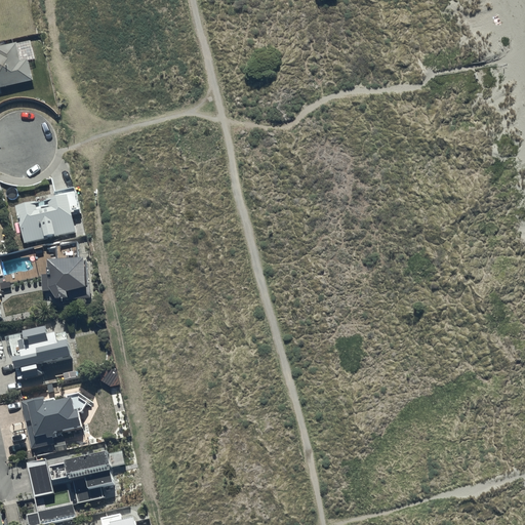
[(0,88),(32,81),(25,47),(17,49),(16,44),(0,47),(0,88)]
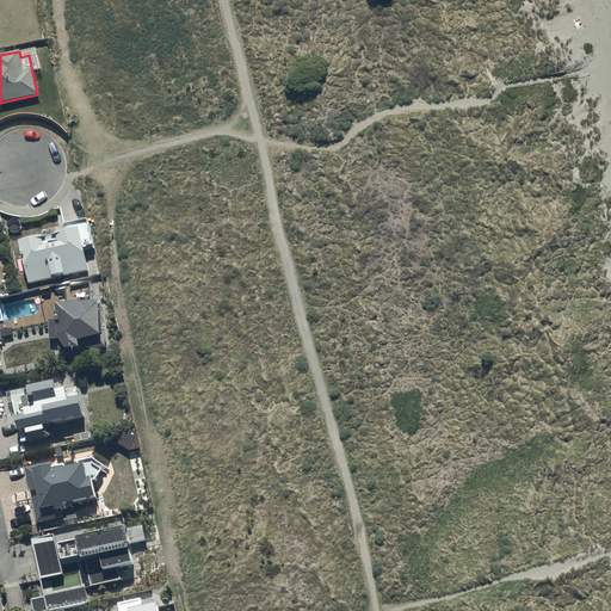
[(87,220),(63,226),(65,233),(18,242),(29,285),(88,272),(84,251),(94,248),(87,220)]
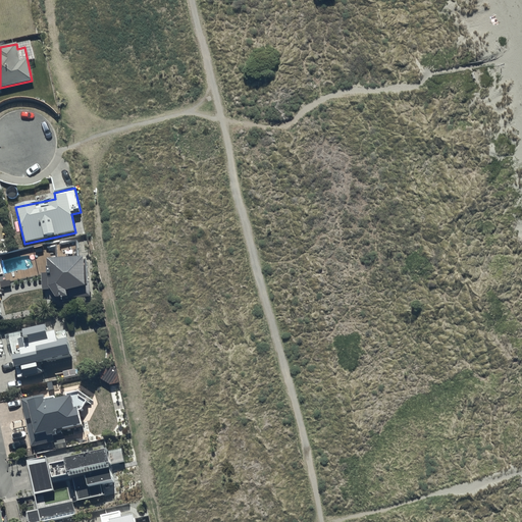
[(56,244),(57,263),(50,264),(50,288),(57,297),(88,296),(87,261),(79,261),(77,244),(56,244)]
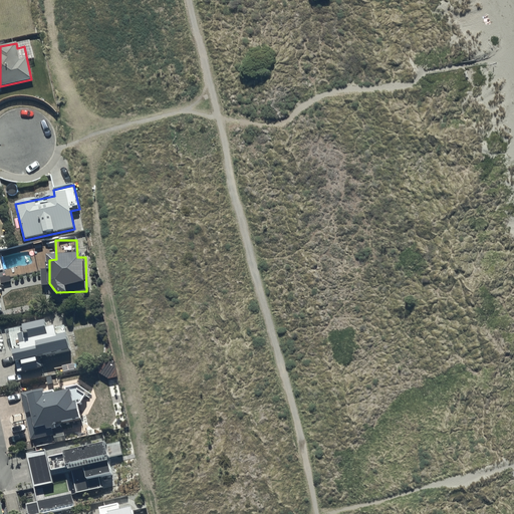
[(69,351),(65,335),(55,337),(54,328),(46,329),(44,322),(22,327),(22,328),(8,331),(15,363),(17,372),(42,367),(40,357),(69,351)]
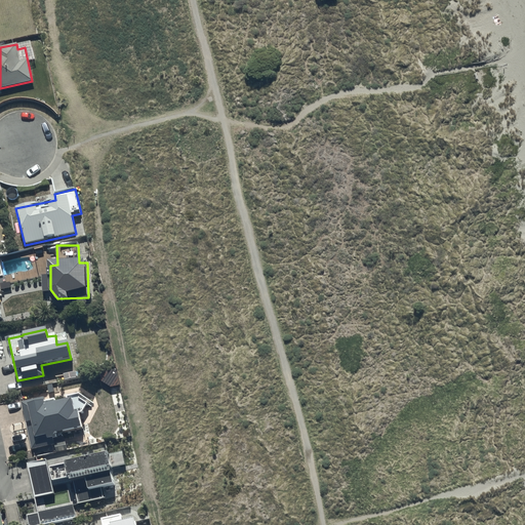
[(55,400),(45,402),(44,398),(22,403),(31,450),(54,445),(55,452),(67,450),(65,441),(54,443),(53,439),(57,438),(56,434),(81,429),(78,413),(75,414),(72,400),(55,403),(55,400)]
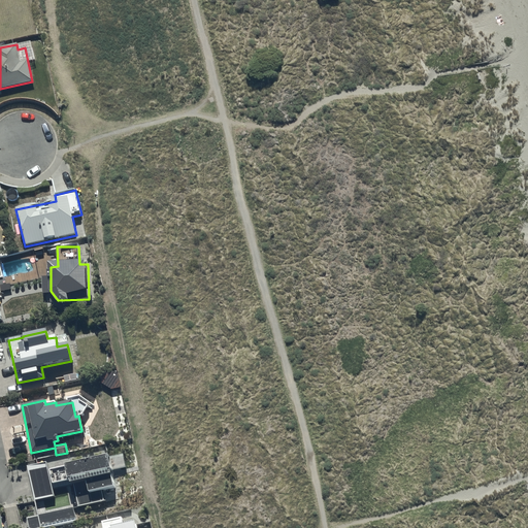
[(69,482),(71,487),(73,486),(78,507),(104,501),(102,492),(113,489),(111,476),(111,475),(112,475),(111,471),(127,468),(124,455),(108,459),(108,458),(48,471),(46,463),(27,467),(35,502),(54,497),(54,494),(52,486),(69,482)]
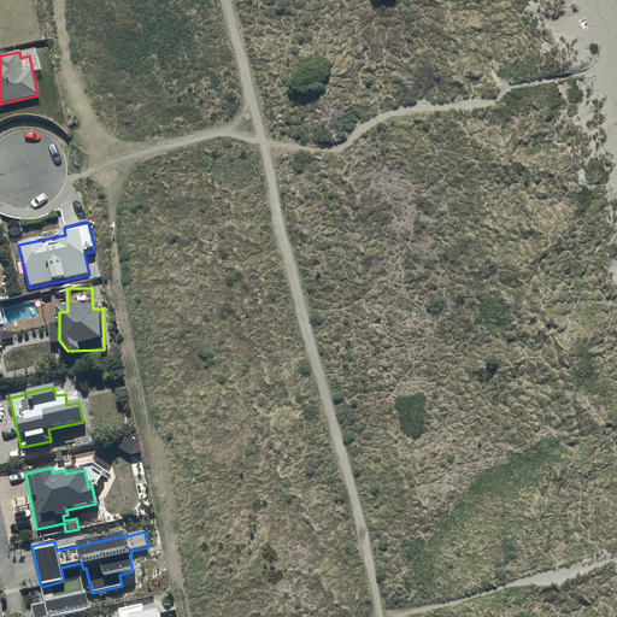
[(51,616),(88,609),(84,594),(31,606),(34,616),(51,616)]
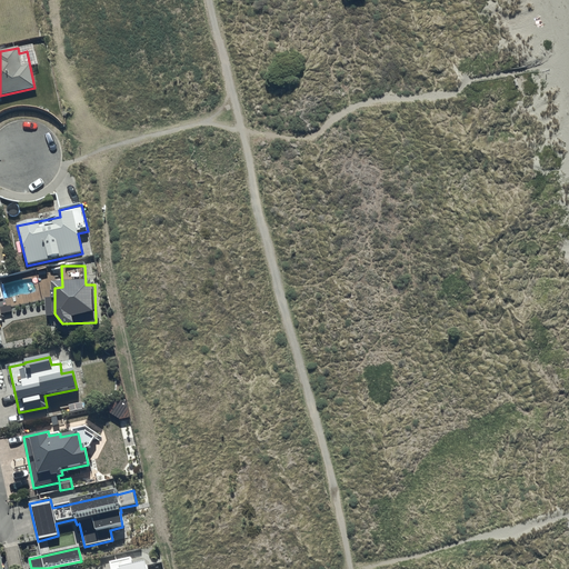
[(145,568),(145,567),(133,568),(131,558),(109,563),(110,568),(145,568)]
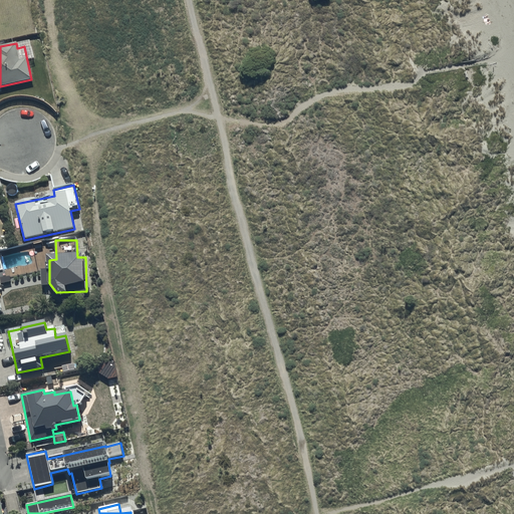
All buildings are outlined.
